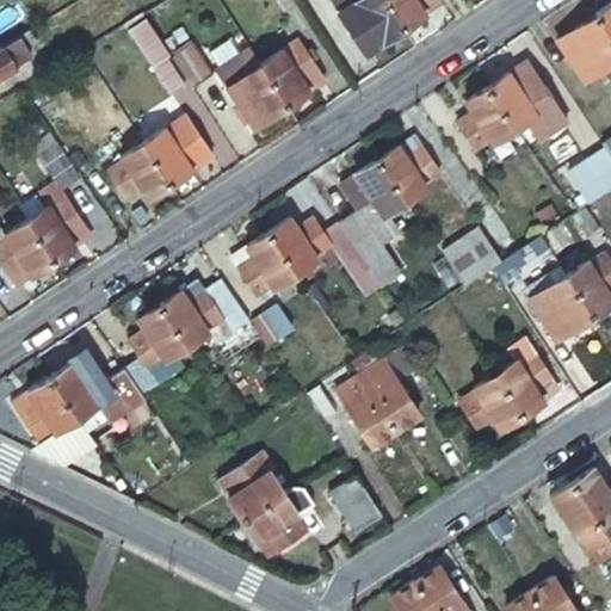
[(364,47),(401,22),(386,0),(332,0),(338,8),(364,47)]
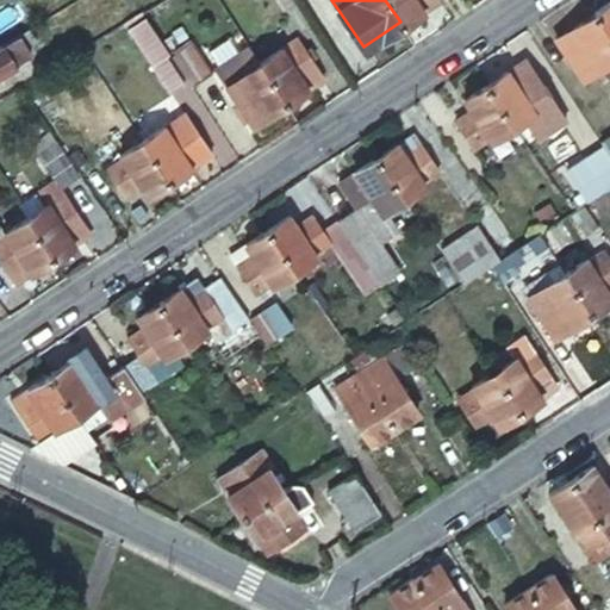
[(385,0),(400,22),(433,0),(385,0)]
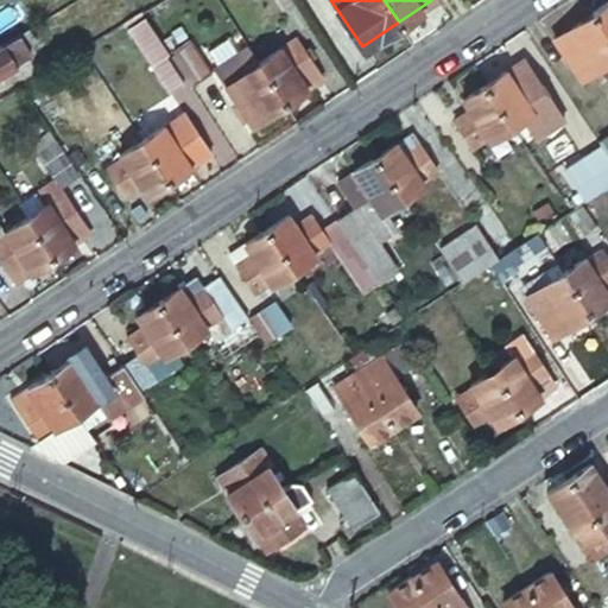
[(607,0),(590,12),(607,38),(607,0)]
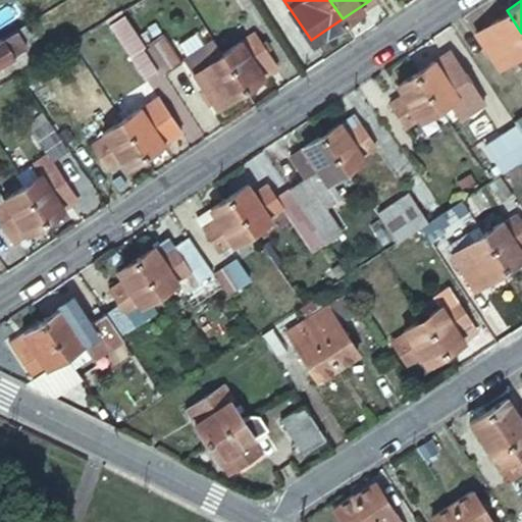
[(128,20),(120,9),(118,9),(103,18),(111,31),(123,23),(128,20)]
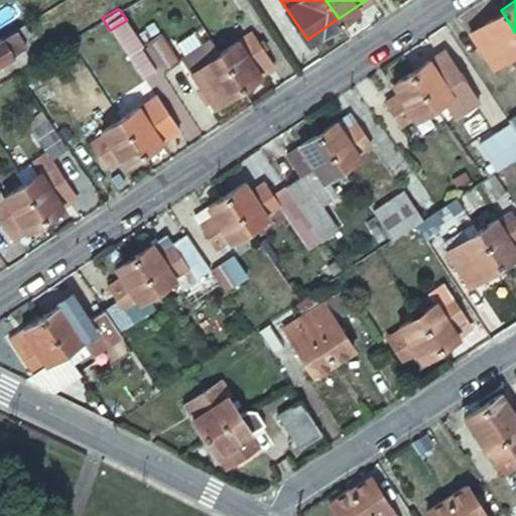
[(515,49),(515,32),(501,10),(471,30),(494,65),(515,49)]
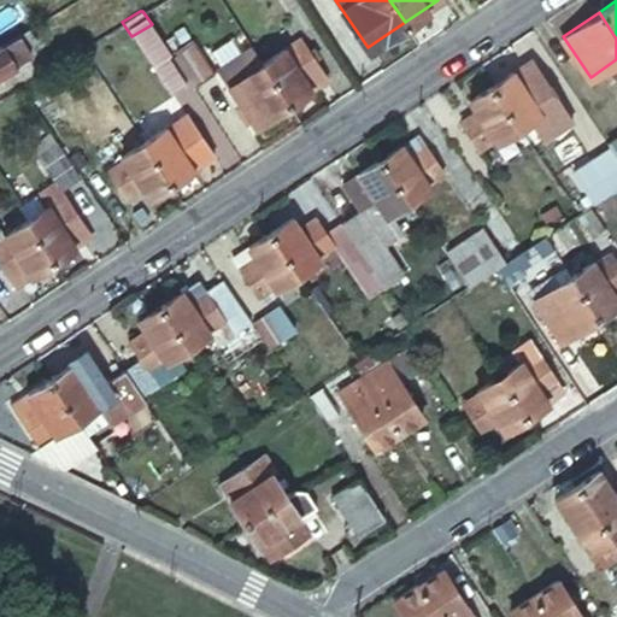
[(172,65),(146,28),(131,36),(158,75),(165,87),(180,77),(172,65)]
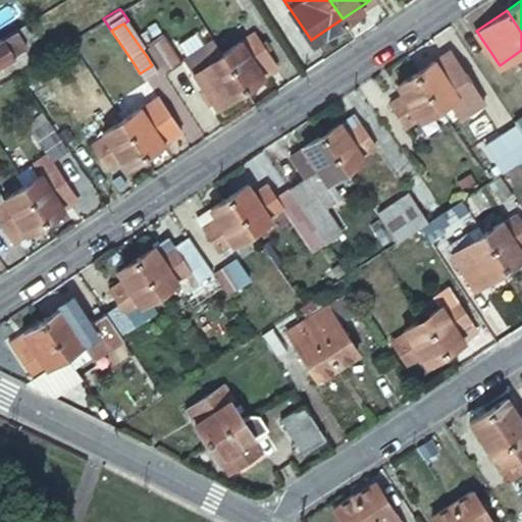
[(0,37),(0,63),(11,57),(7,49),(21,40),(17,34),(22,32),(18,27),(0,37)]
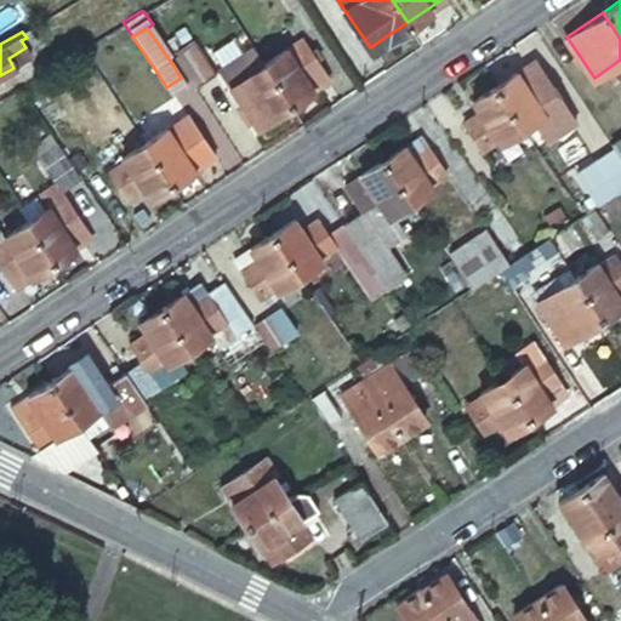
[(206,64),(187,36),(172,46),(192,75),(206,64)]
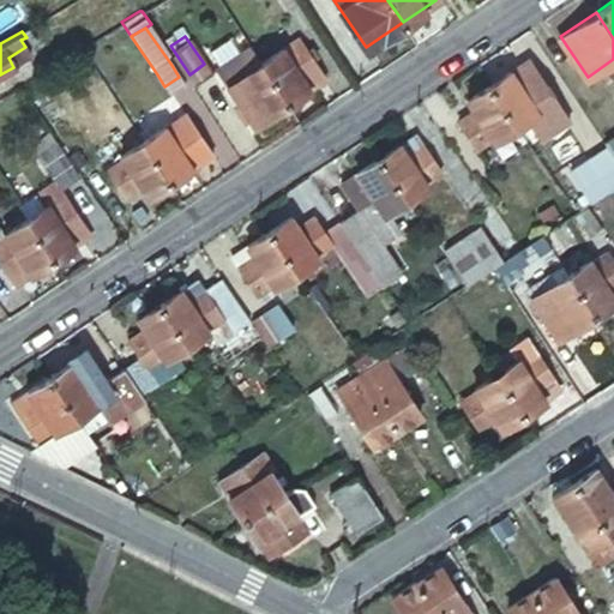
[(262,61),(287,100),(325,73),(300,36),(262,61)]
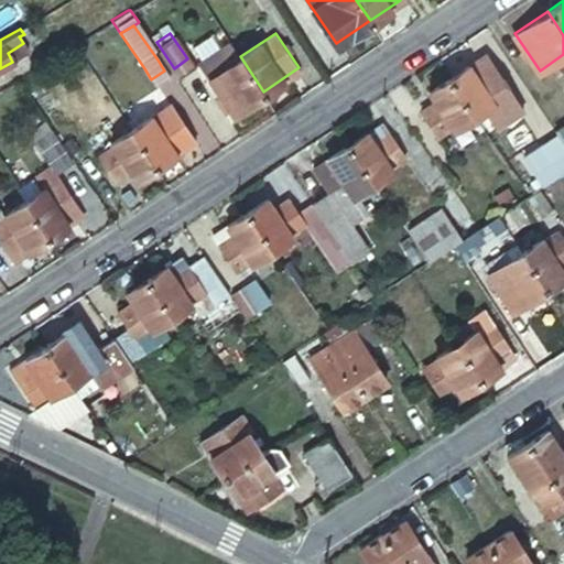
[(240,56),(231,43),(197,66),(205,78),(240,56)]
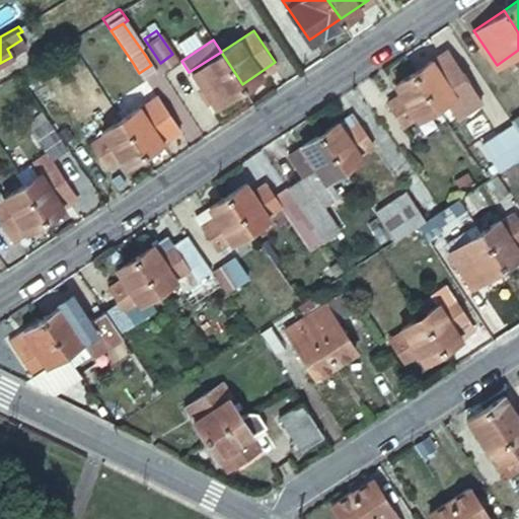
[(413,72),(436,106),(448,97),(459,113),(479,99),(447,49),(413,72)]
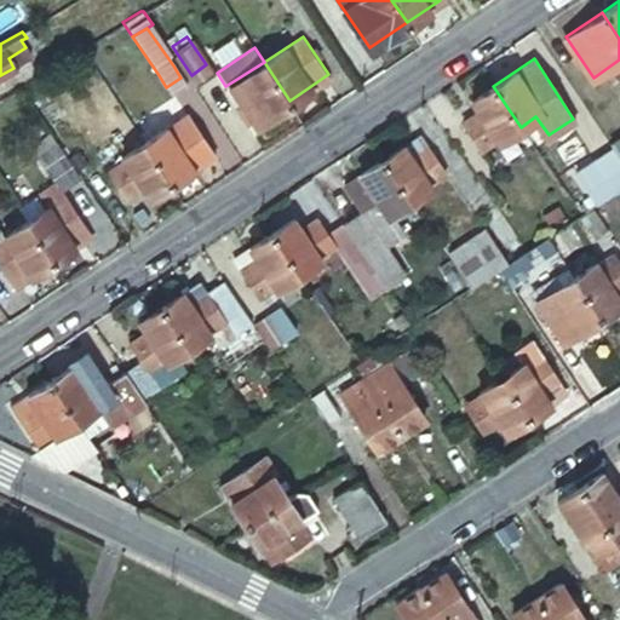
[(253,126),(290,101),(264,62),(225,86),(253,126)]
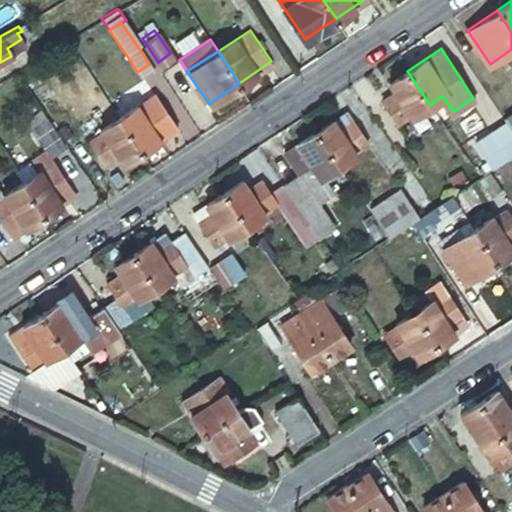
[(412,116),(430,105),(407,71),(390,83),(395,91),(382,100),(393,117),(406,107),(412,116)]
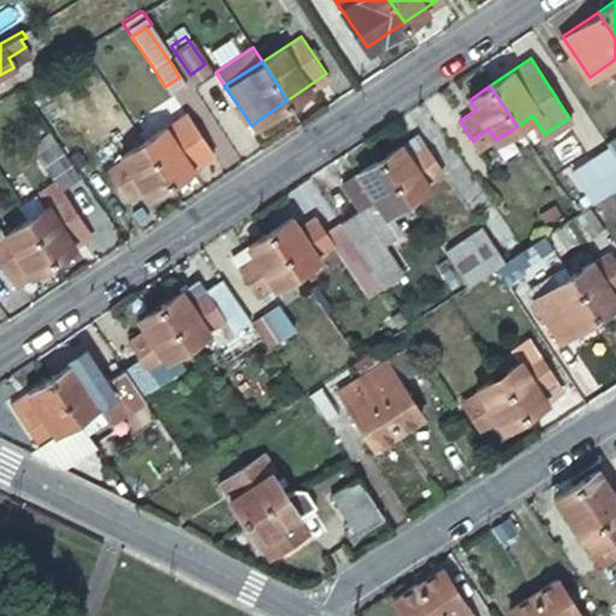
[(143,141),(169,179),(206,154),(181,117),(166,126),(165,125),(143,141)]
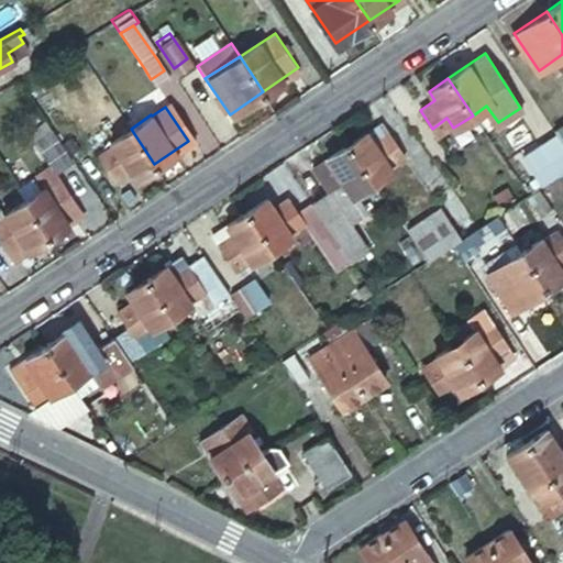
[(446,118),(432,129),(448,151),(462,141),(453,128),(446,118)]
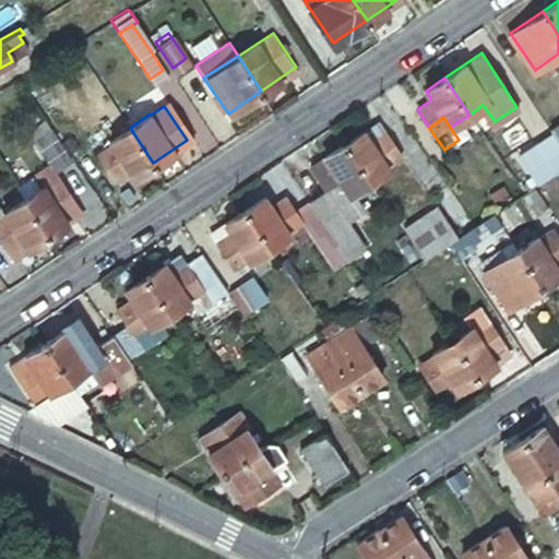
[(558,121),(549,129),(558,143),(558,121)]
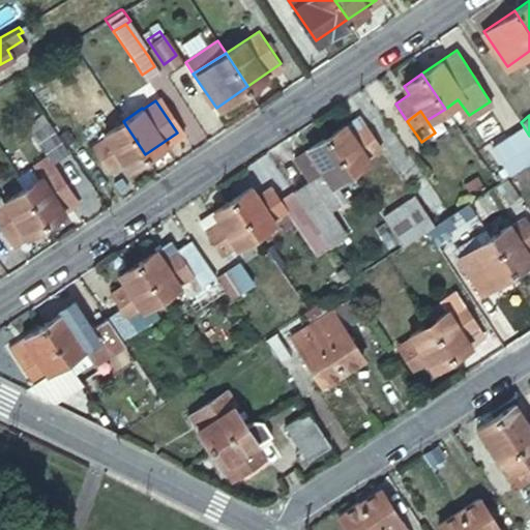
[(359,116),(326,137),(350,172),(369,158),(366,156),(362,150),(376,141),(359,116)]
